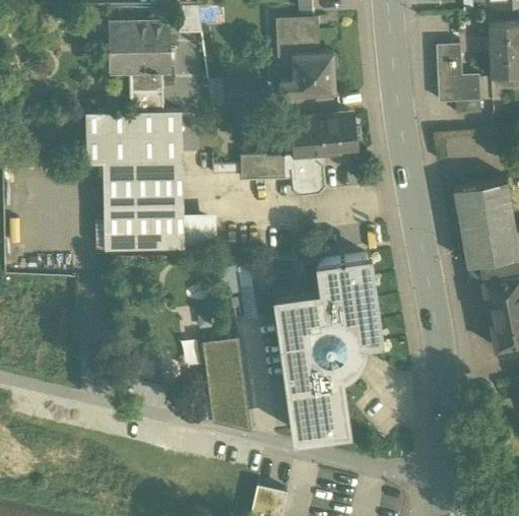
[(198,7),(180,7),(180,34),(201,34),(198,7)]
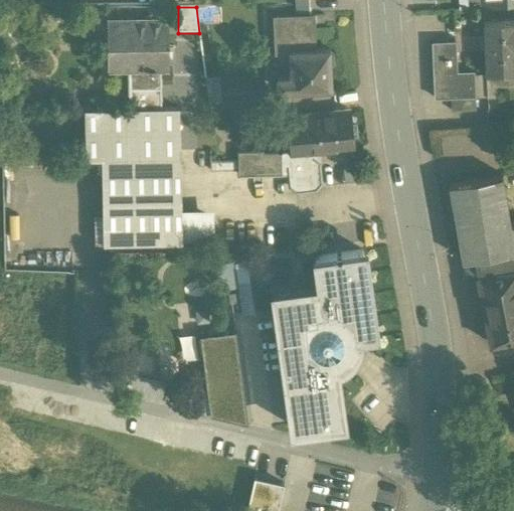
[(311,19),(276,21),(278,54),(292,54),(292,53),(312,52),(311,19)]
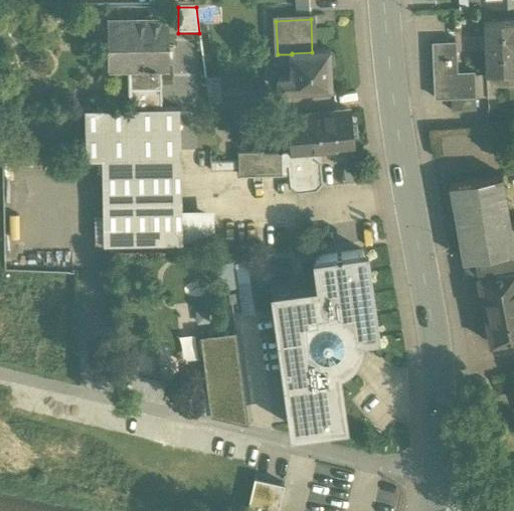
[(167,23),(113,24),(113,44),(109,44),(110,71),(129,71),(130,112),(162,111),(162,108),(162,70),(168,70),(167,23)]
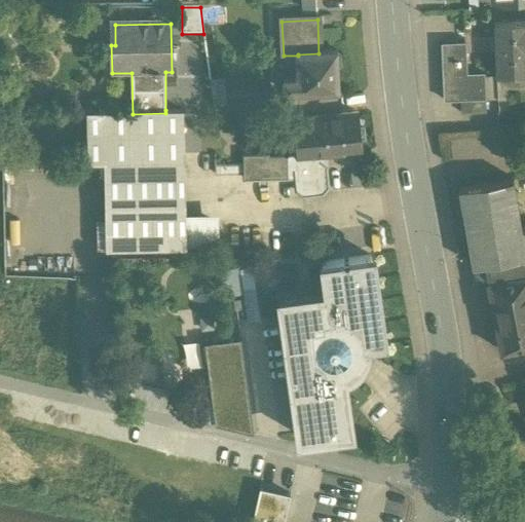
[(524,25),(494,27),(496,79),(516,78),(516,73),(524,72),(524,25)]
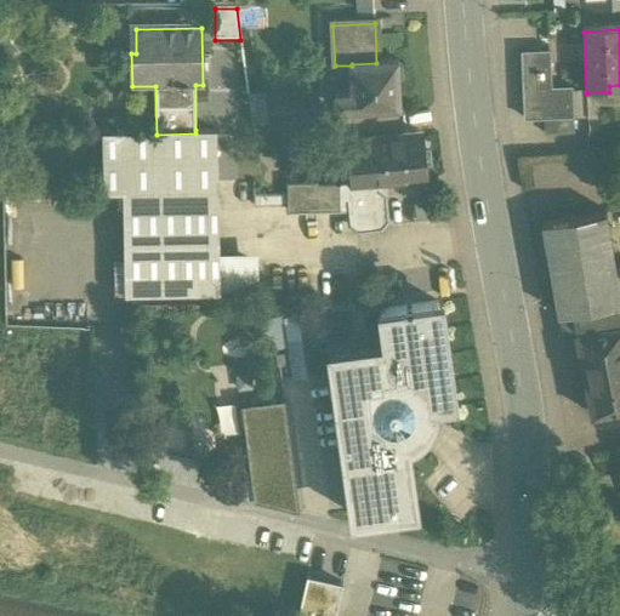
[(550,55),(524,55),(525,92),(523,92),(524,124),(545,123),(545,121),(574,120),(573,93),(573,90),(550,91),(549,79),(551,79),(550,55)]
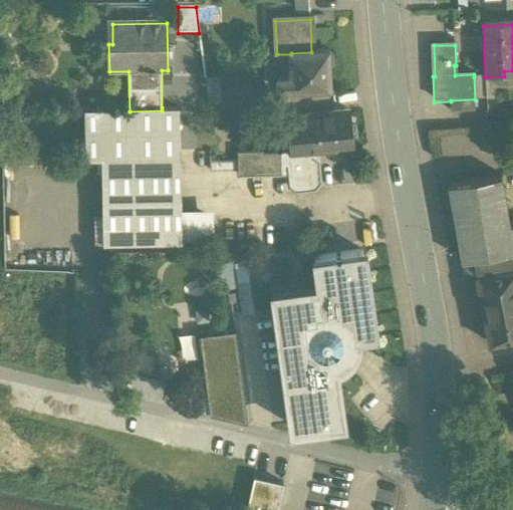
[(311,52),(291,53),(291,54),(292,79),(278,80),(279,91),(330,90),(329,68),(330,68),(333,65),(332,57),(329,55),(328,55),(328,52),(311,52)]
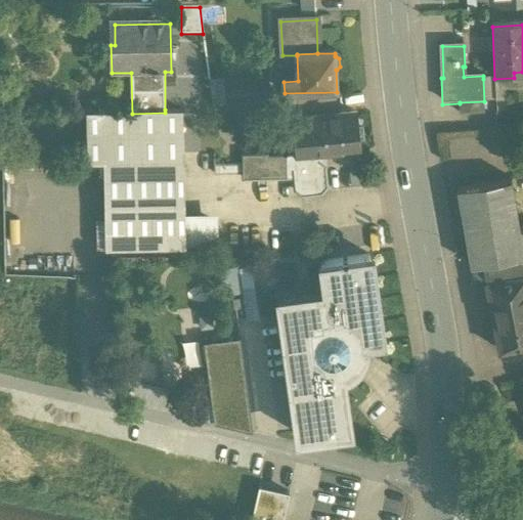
[(494,79),(495,102),(507,101),(507,91),(522,90),(522,72),(514,73),(514,78),(494,79)]
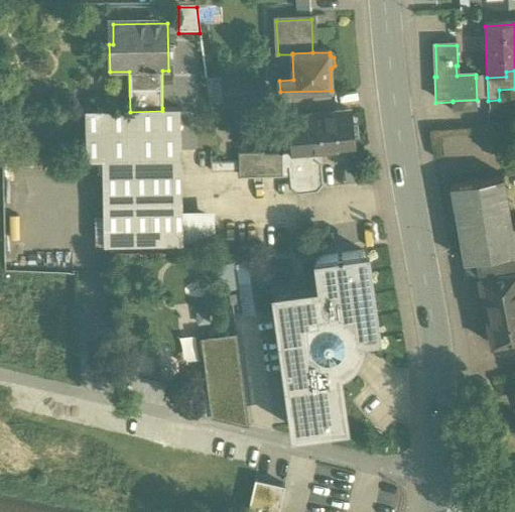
[(476,78),(477,100),(477,101),(488,101),(487,78),(476,78)]
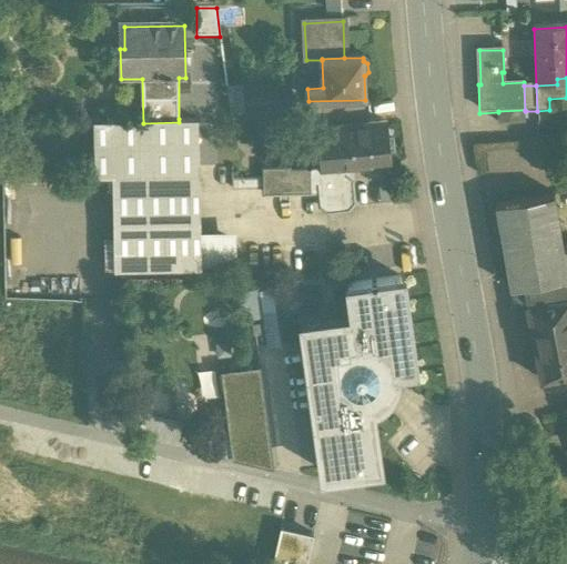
[(242,89),(228,90),(231,117),(245,117),(242,89)]
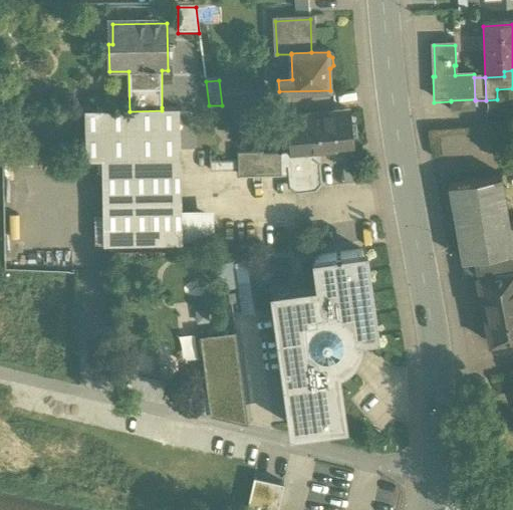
[(475,99),(451,100),(451,101),(451,114),(475,113),(475,100),(475,99)]
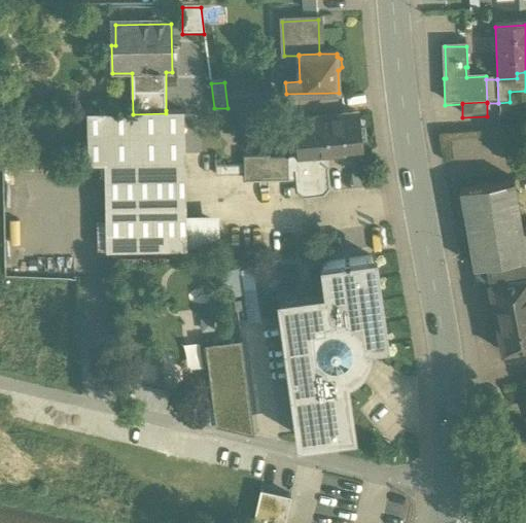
[(185,216),(183,113),(166,113),(133,114),(88,115),(89,165),(105,165),(107,251),(186,249),(186,241),(185,229),(185,216)]
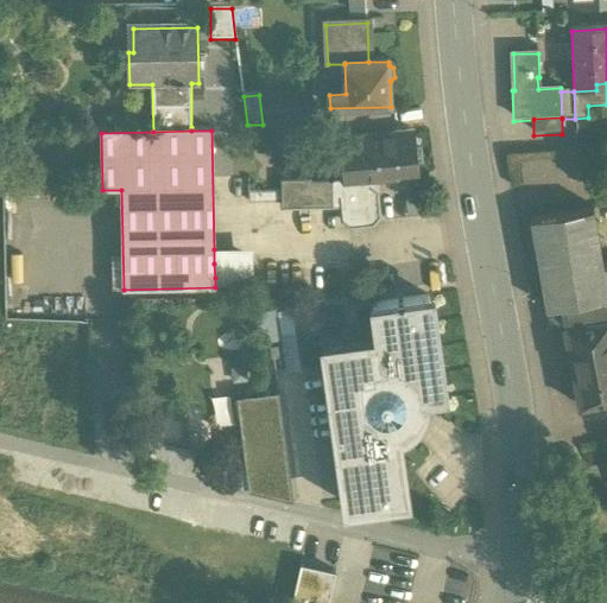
[(415,135),(340,141),(343,182),(345,184),(377,182),(399,179),(399,182),(416,179),(416,177),(419,177),(415,135)]
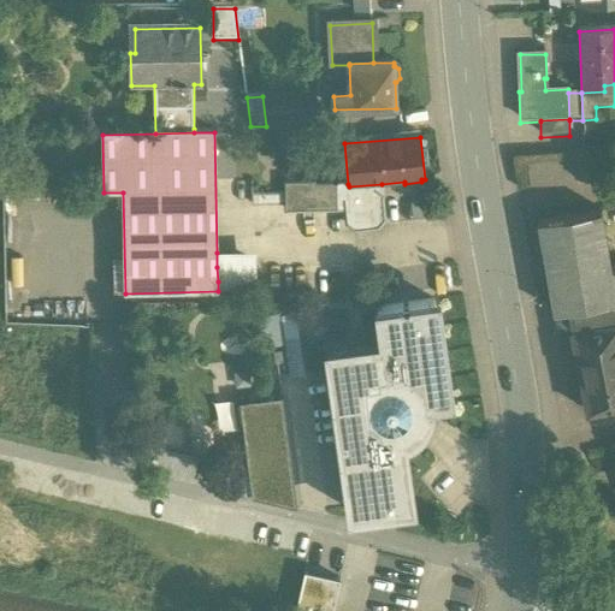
[(338,187),(314,188),(314,184),(285,184),(285,196),(285,207),(285,213),(341,212),(338,187)]
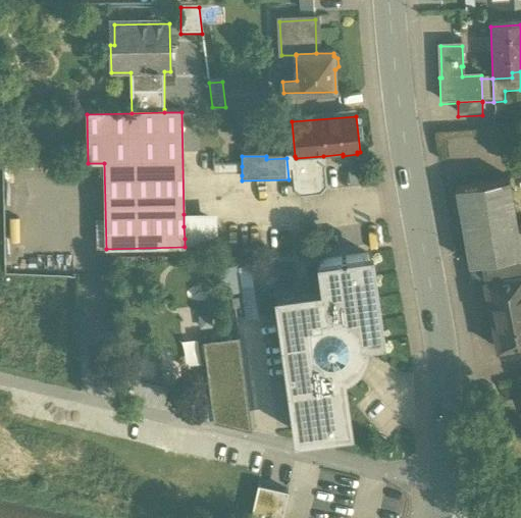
[(323,156),(296,158),(295,156),(288,157),(287,158),(289,179),(293,179),(294,192),(300,197),(320,195),(326,189),(323,156)]
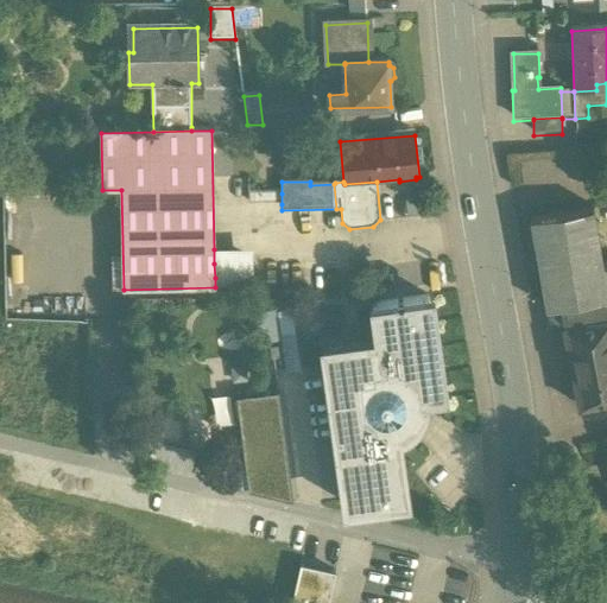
[(282,204),(282,194),(258,195),(250,195),(250,205),(263,205),(282,204)]
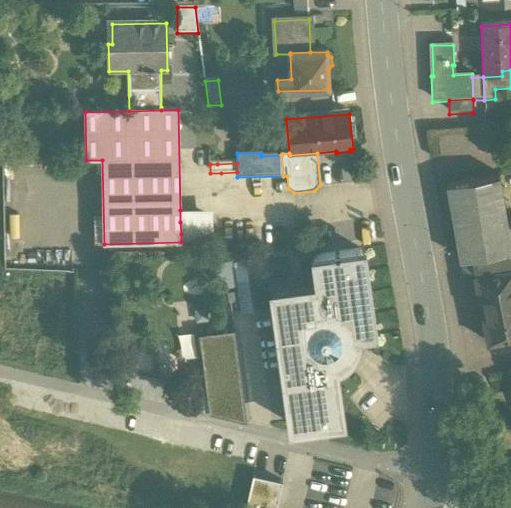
[(499,177),(447,187),(461,262),(472,259),(475,275),(474,276),(487,345),(510,339),(510,225),(508,226),(499,177)]
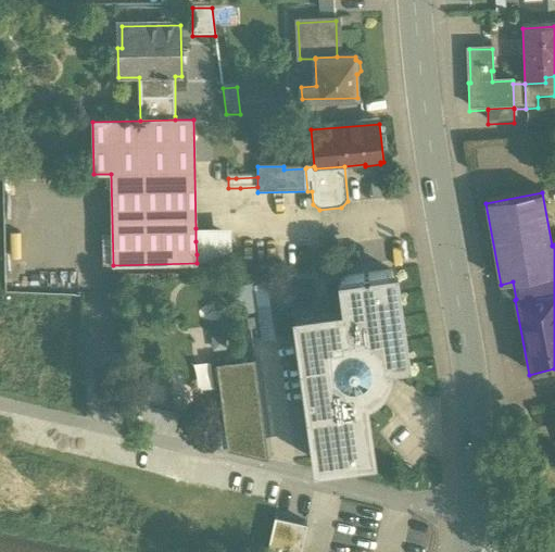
[(196,228),(196,241),(230,240),(230,228),(196,228)]
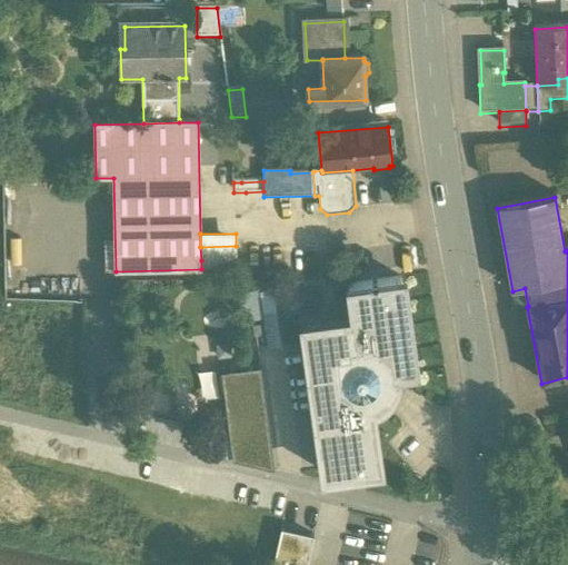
[(236,246),(200,247),(201,260),(201,269),(236,269),(236,246)]
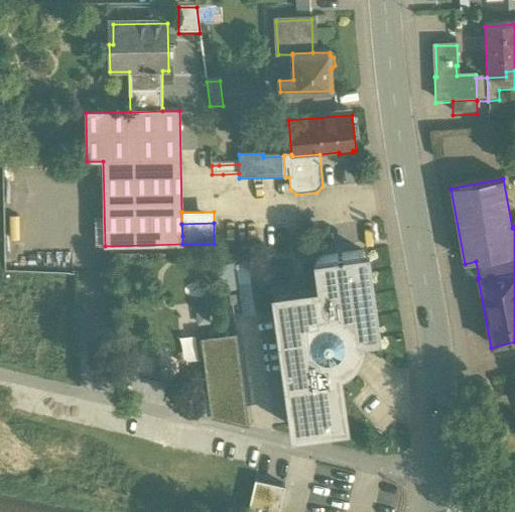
[(364,254),(315,260),(318,289),(306,291),(305,283),(293,285),(294,293),(275,296),(277,312),(294,431),(323,427),(326,427),(328,427),(345,424),(342,404),(337,372),(344,369),(348,366),(350,364),(355,367),(361,359),(357,355),(358,352),(359,348),(360,344),(360,341),(376,339),(364,254)]
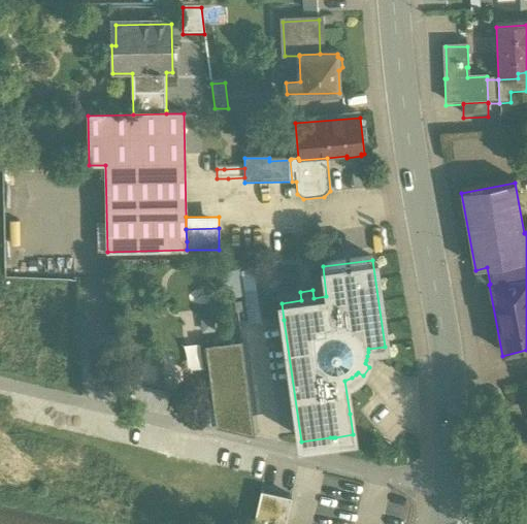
[(240,271),(249,324),(261,322),(253,269),(240,271)]
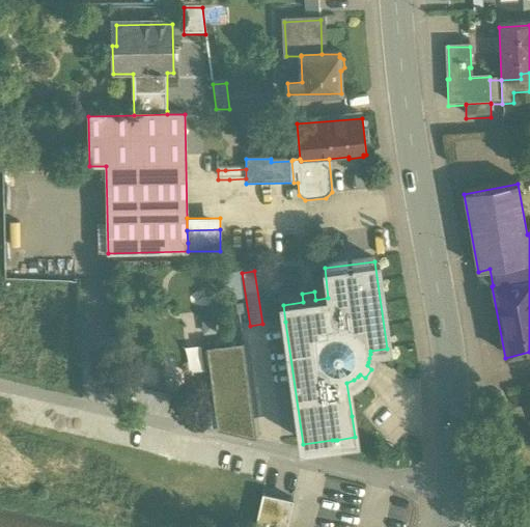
[(36,282),(36,310),(79,311),(79,282),(36,282)]
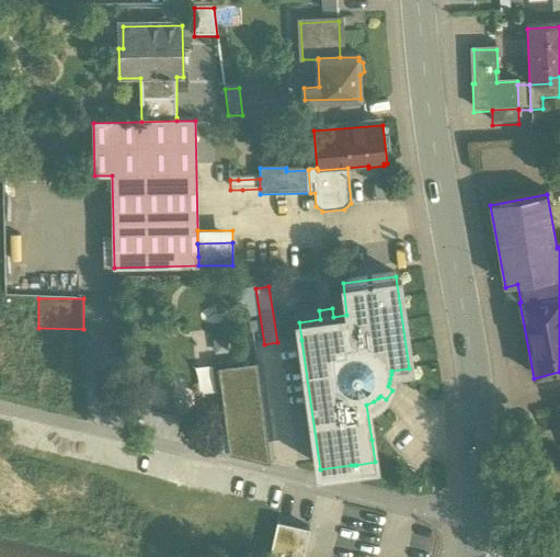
[(247,316),(249,325),(258,324),(256,315),(247,316)]
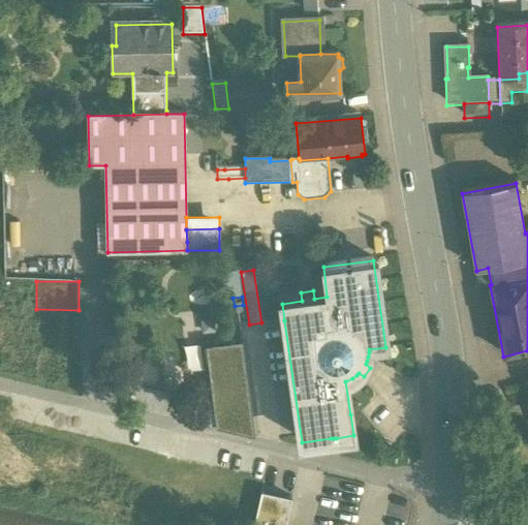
[(236,315),(244,314),(243,305),(235,306),(236,315)]
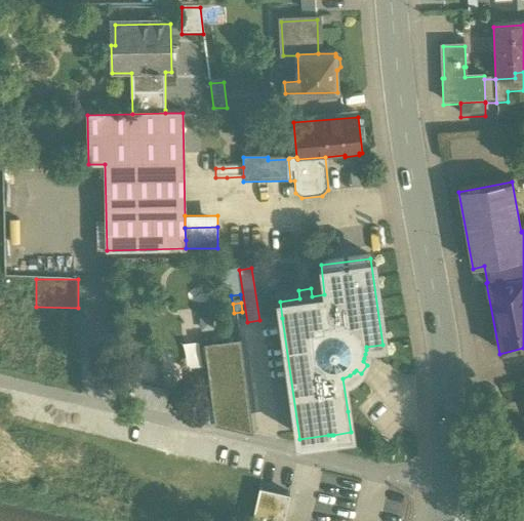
[(212,321),(202,323),(203,333),(213,331),(212,321)]
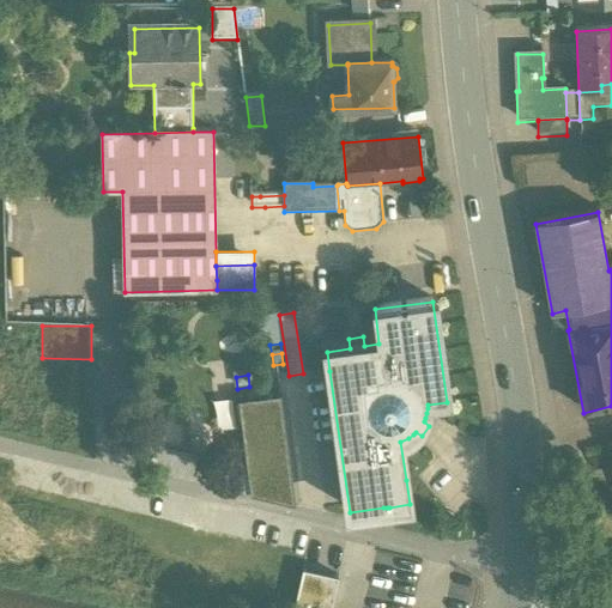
[(282,396),(238,402),(248,473),(249,480),(250,494),(250,497),(296,508),(282,396)]
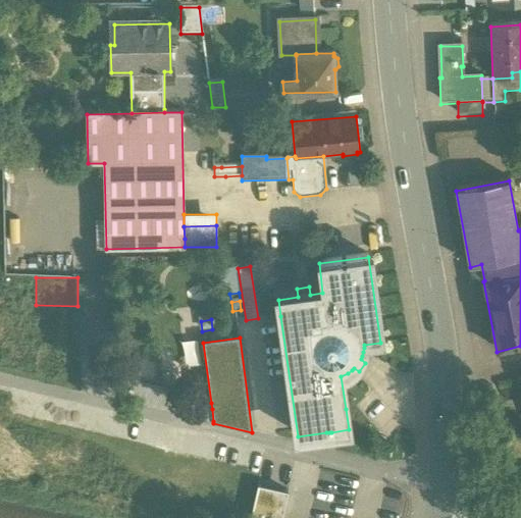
[(282,517),(289,494),(259,486),(251,517),(282,517)]
